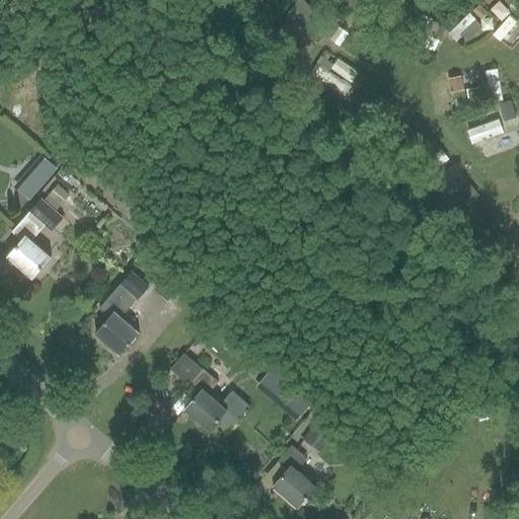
[(451,93),(463,91),(461,76),(448,78),(451,93)]
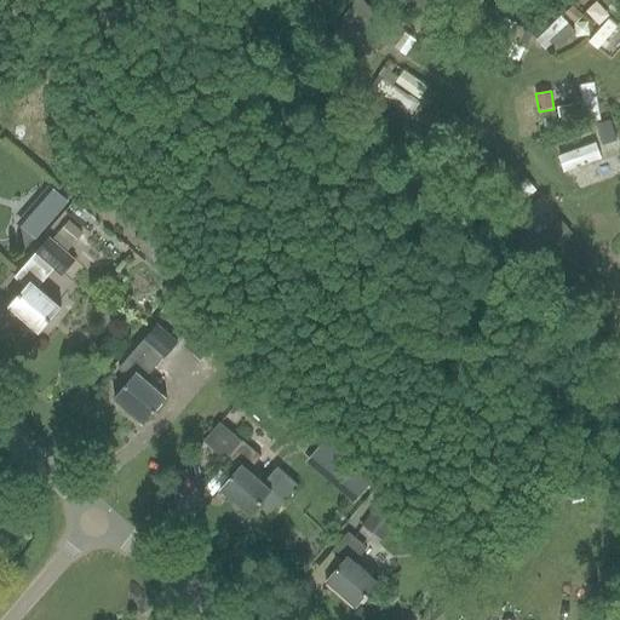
[(27,287),(9,308),(38,332),(59,306),(38,287),(52,270),(63,279),(79,260),(70,253),(85,235),(69,222),(55,239),(51,235),(32,258),(16,277),(27,287)]
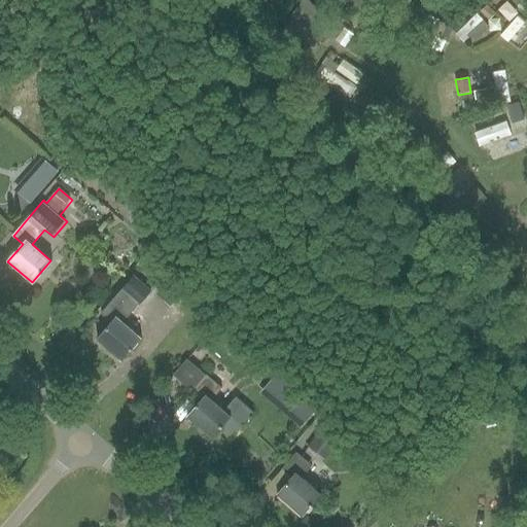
[(141,303),(152,290),(135,275),(102,313),(111,321),(97,337),(121,358),(139,338),(120,321),(131,309),(133,311),(140,302),(141,303)]
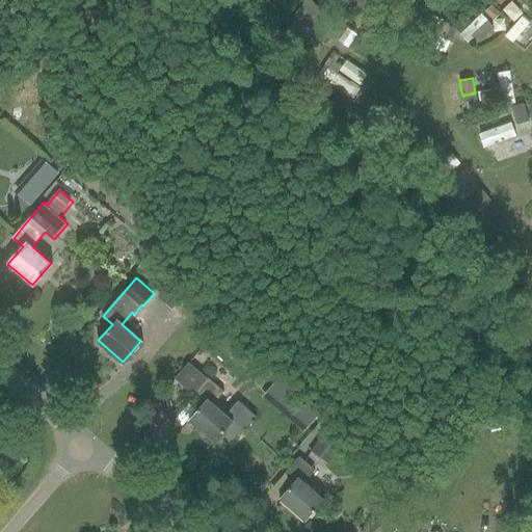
[(202,404),(189,419),(214,440),(219,433),(234,446),(258,420),(238,402),(228,414),(215,403),(224,392),(208,378),(192,396),(202,404)]
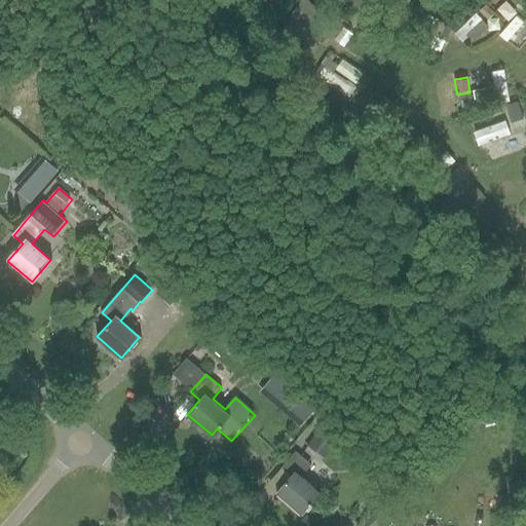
[(316,433),(311,447),(329,454),(335,440),(316,433)]
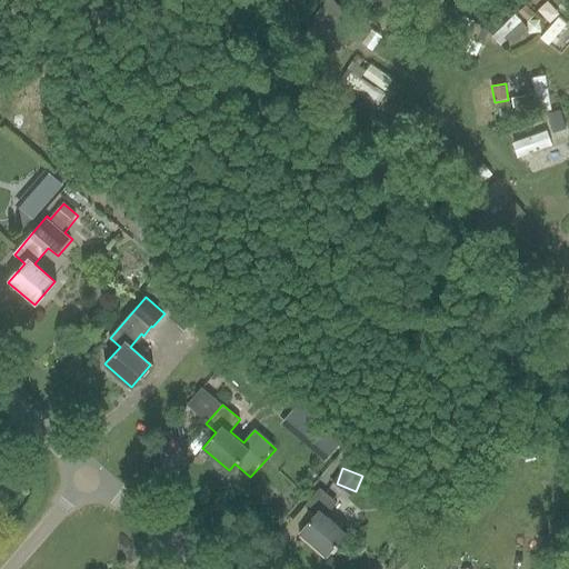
[(328,557),(347,535),(325,516),(336,501),(321,489),(303,510),(312,517),(300,532),(328,557)]
